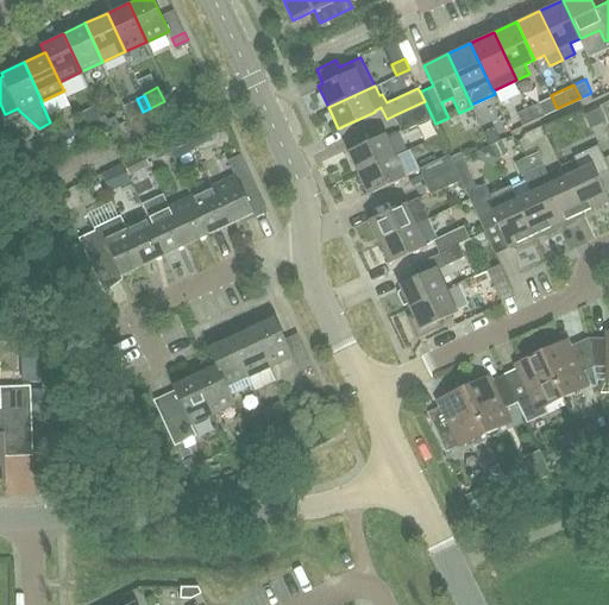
[(534,119),(557,108),(551,95),(528,106),(534,119)]
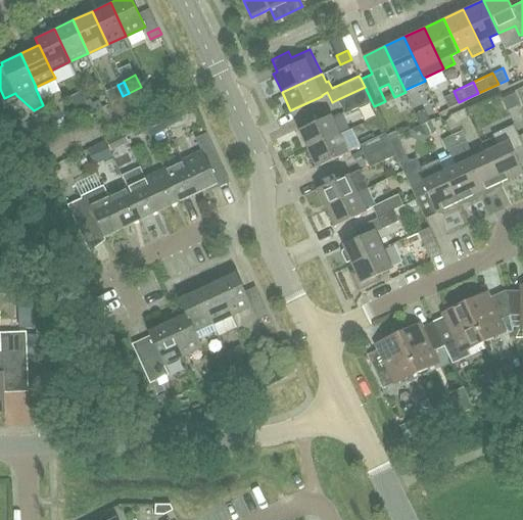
[(344,112),(371,100),(365,87),(338,99),(344,112)]
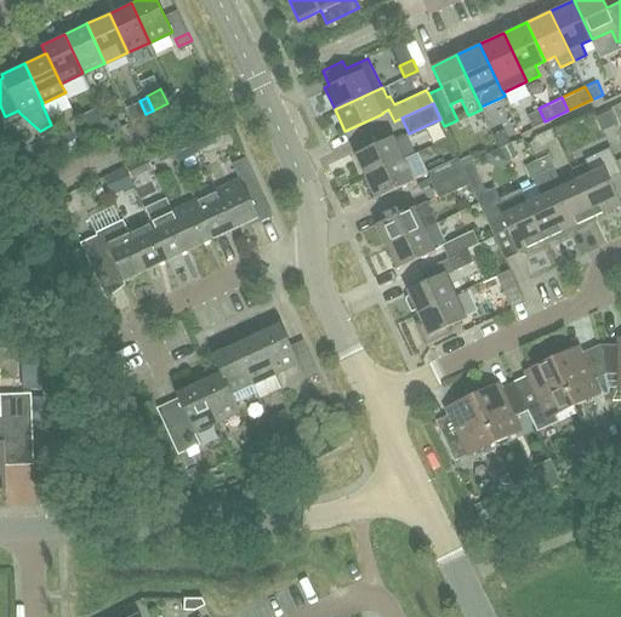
[(108,132),(96,106),(81,113),(93,138),(108,132)]
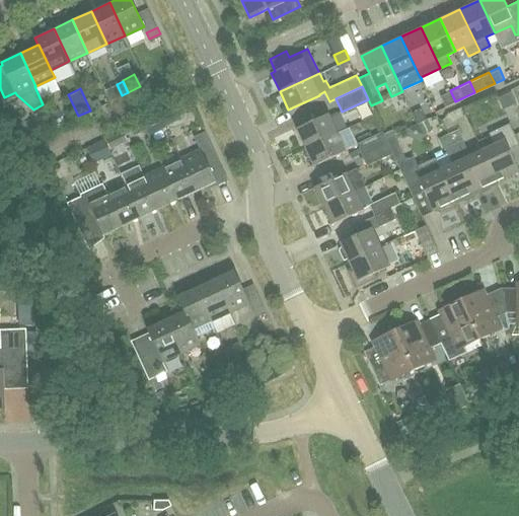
[(445,105),(455,101),(450,90),(440,94),(445,105)]
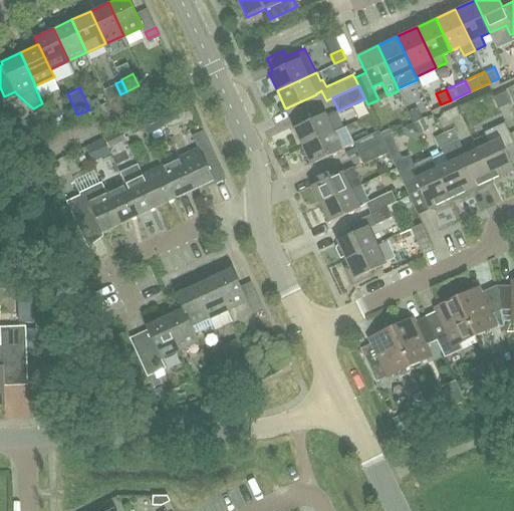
[(87,100),(90,108),(100,104),(97,96),(87,100)]
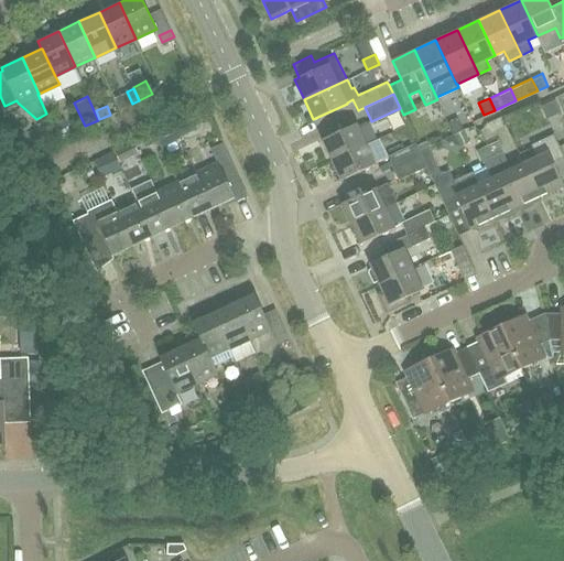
[(464,128),(457,116),(447,120),(453,133),(454,132),(454,133),(464,128)]
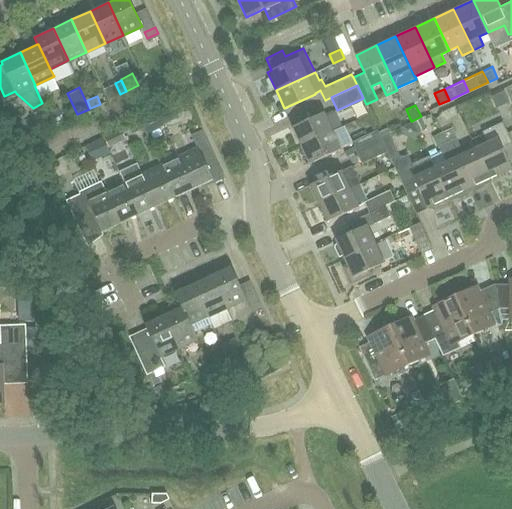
[(301,144),(332,130),(323,112),(292,126),(301,144)]
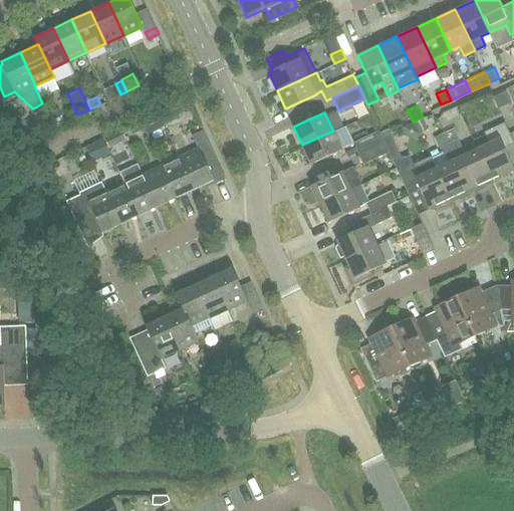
[(140,118),(144,126),(155,121),(152,113),(140,118)]
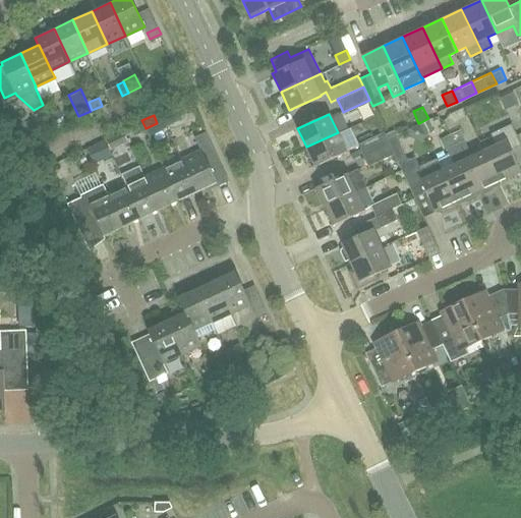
[(135,133),(146,128),(141,120),(131,125),(135,133)]
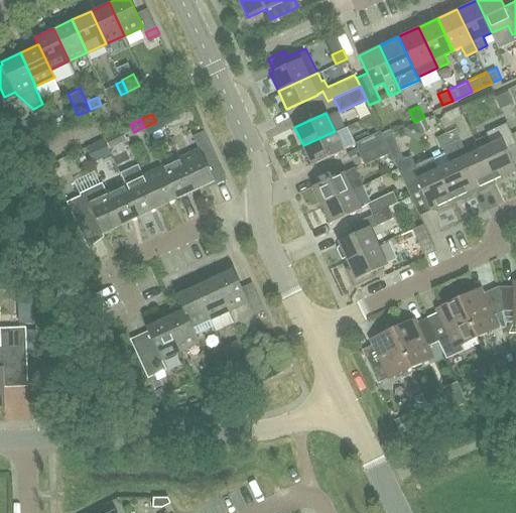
[(480,148),(494,178),(515,169),(505,148),(515,142),(515,140),(507,121),(486,131),(492,143),(480,148)]
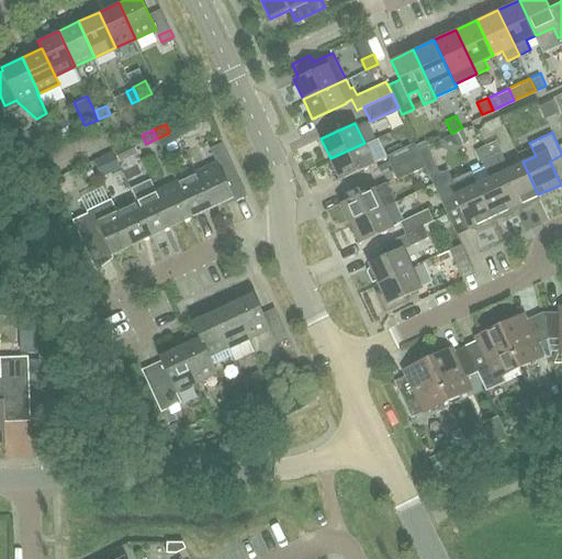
[(538,194),(523,161),(509,168),(501,149),(503,149),(497,137),(485,143),(515,205),(516,204),(519,209),(530,203),(530,199),(538,194)]
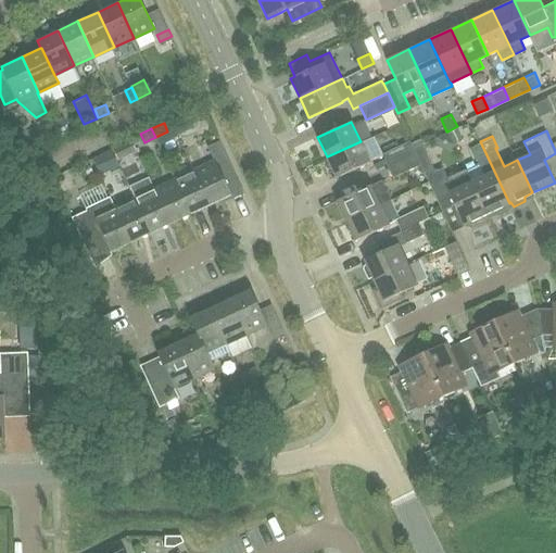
[(194,168),(211,203),(231,193),(222,173),(232,167),(220,139),(209,145),(214,159),(194,168)]
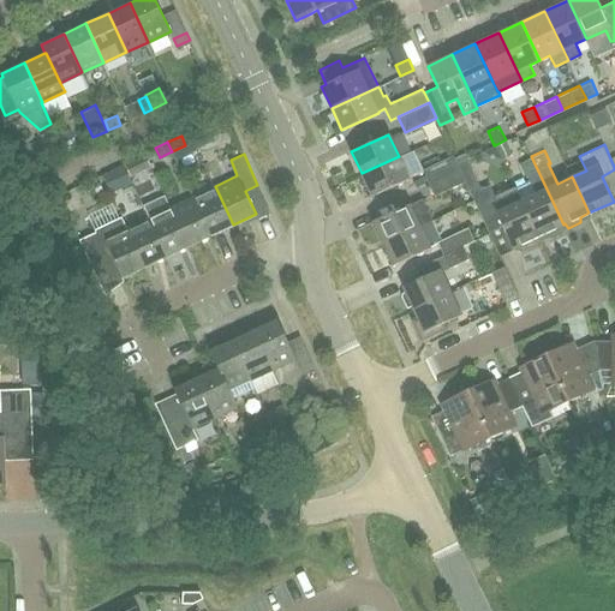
[(459,167),(457,162),(453,155),(423,168),(429,181),(459,167)]
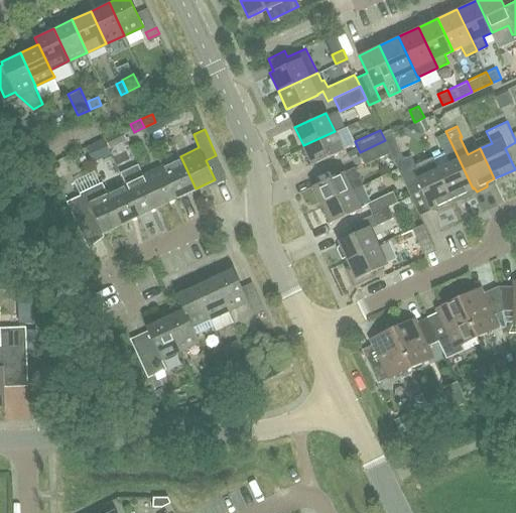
[(109,146),(121,140),(117,131),(104,137),(109,146)]
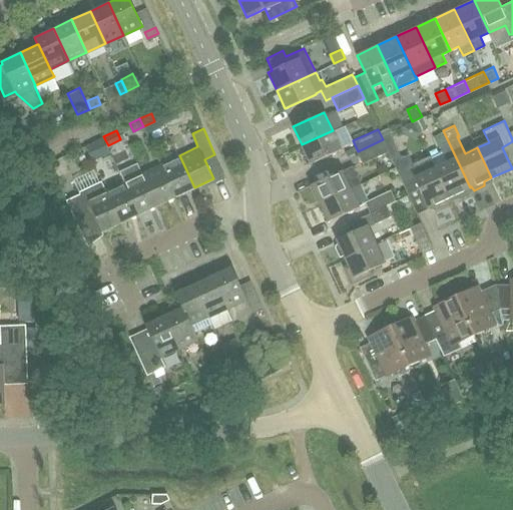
[(333,130),(302,144),(310,162),(341,148),(333,130)]
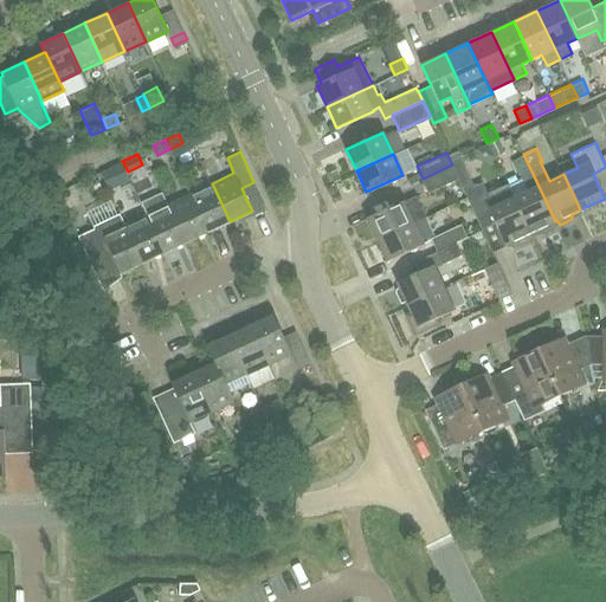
[(554,221),(555,221),(523,154),(510,160),(516,173),(520,172),(528,191),(516,196),(508,181),(507,181),(532,233),(540,228),(543,233),(555,227),(554,221)]
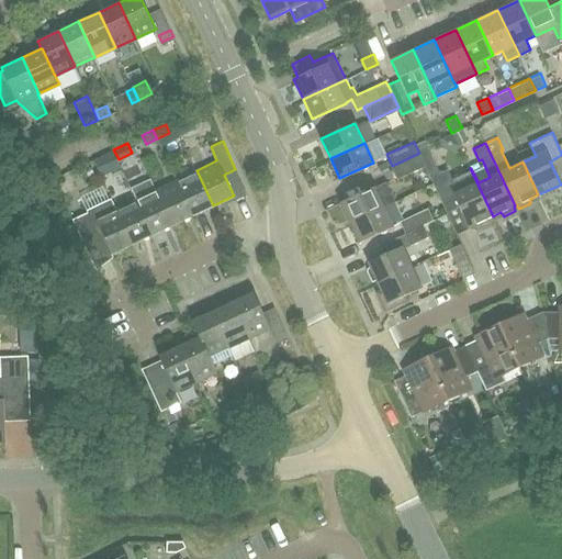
[(493,216),(470,168),(458,175),(458,176),(452,178),(448,168),(440,171),(427,144),(423,145),(417,148),(419,153),(425,165),(430,176),(446,210),(459,204),(470,226),(473,225),(478,228),(489,223),(489,217),(493,216)]
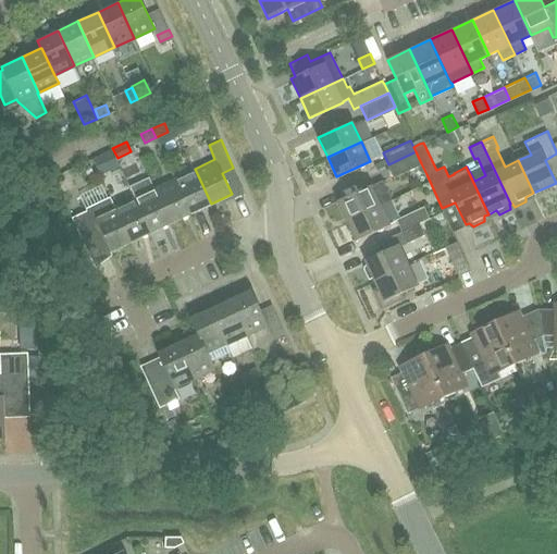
[(394,176),(421,163),(416,151),(388,164),(394,176)]
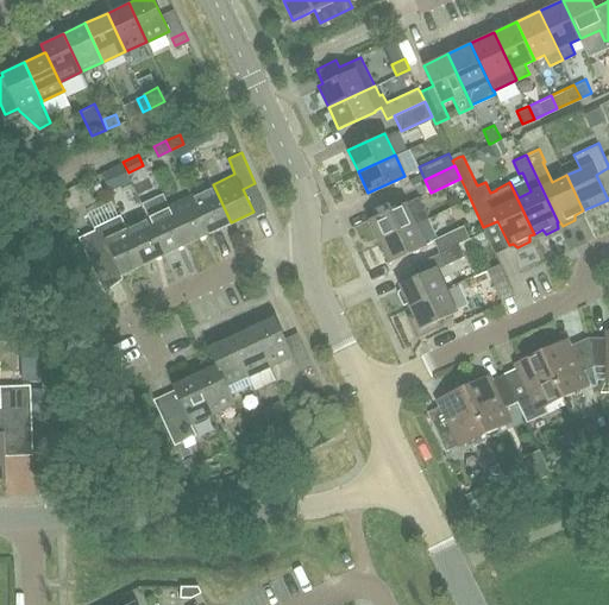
[(208,233),(231,222),(213,184),(190,194),(208,233)]
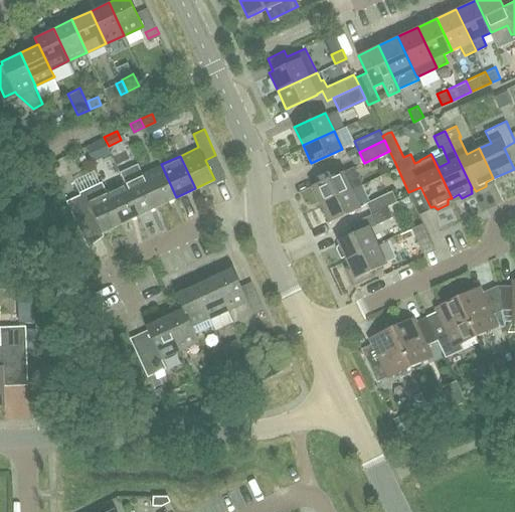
[(158,205),(176,197),(161,164),(143,173),(158,205)]
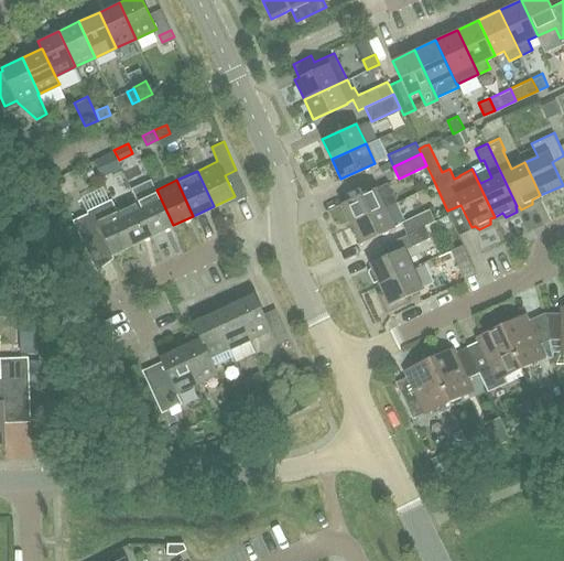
[(386,207),(398,202),(388,181),(376,187),(342,203),(351,223),(386,207)]
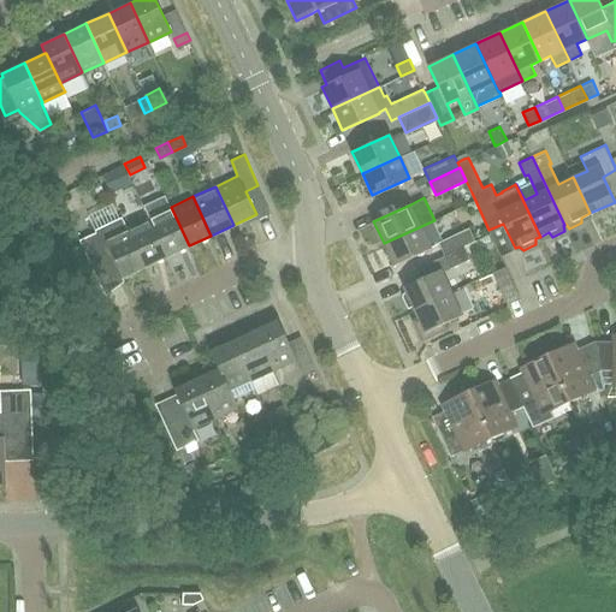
[(167,256),(189,245),(171,207),(149,217),(167,256)]
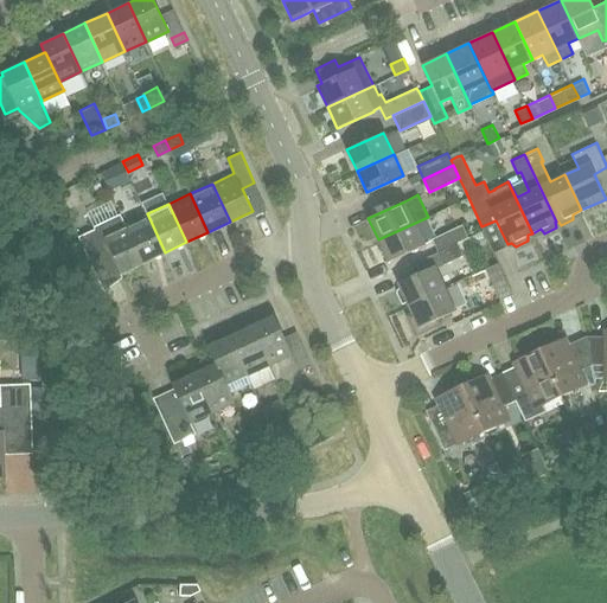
[(144,262),(126,224),(120,213),(94,225),(95,228),(78,236),(93,265),(113,256),(121,273),(144,262)]
